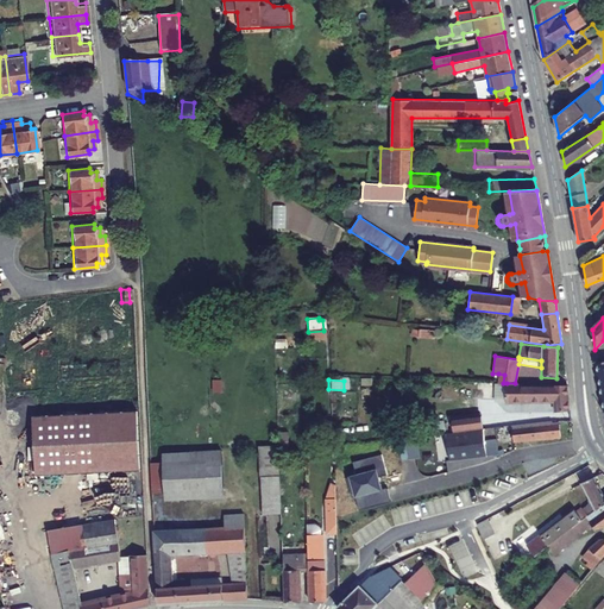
[(507,401),(554,402),(555,413),(570,410),(566,385),(515,383),(507,383),(507,401)]
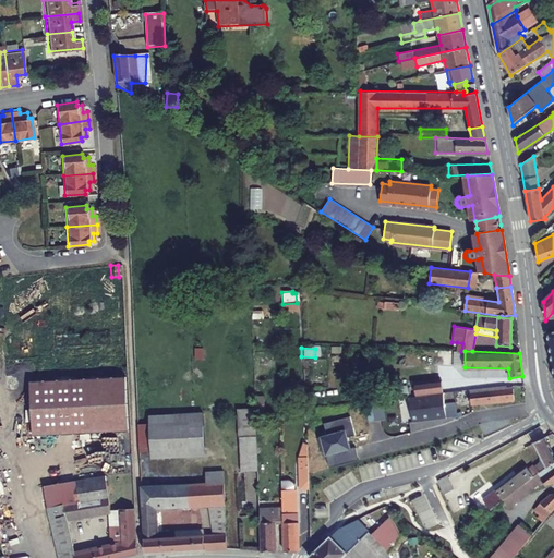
[(122,378),(27,384),(29,437),(124,433),(122,378)]
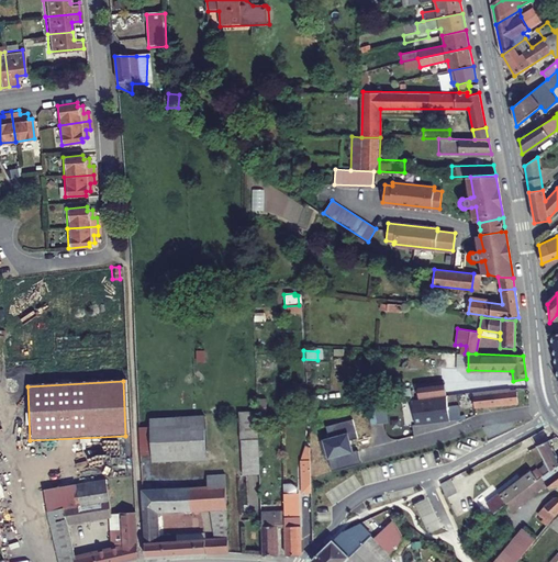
[(455,395),(454,388),(431,390),(432,398),(443,396),(455,395)]
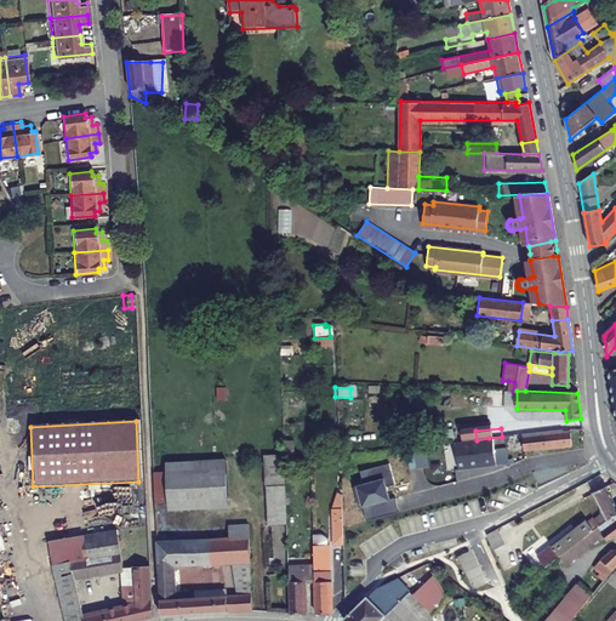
[(523,433),(524,450),(571,446),(570,434),(563,434),(563,429),(523,433)]
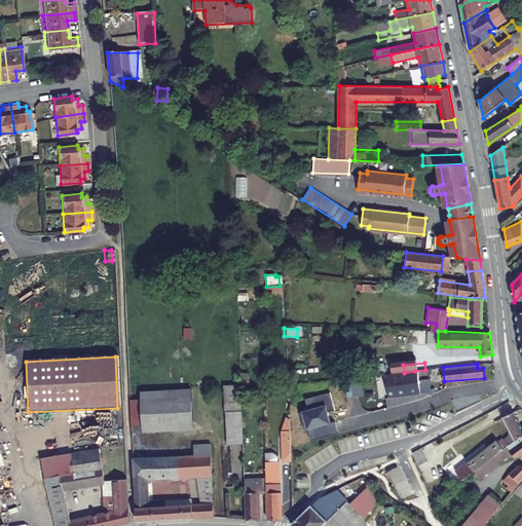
[(416,382),(414,371),(382,375),(384,398),(427,392),(426,380),(416,382)]
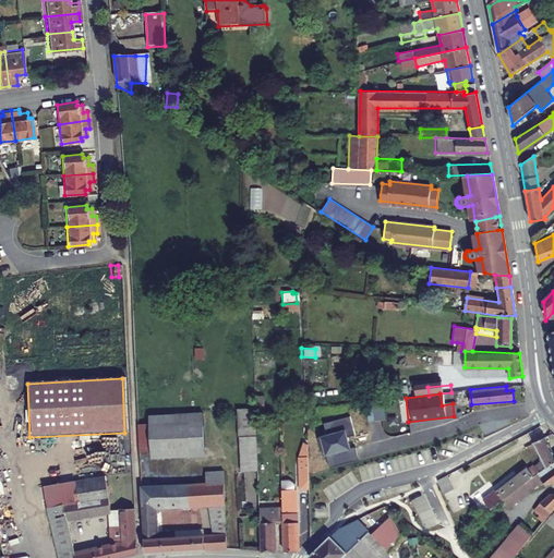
[(380,420),(377,401),(369,402),(371,421),(380,420)]
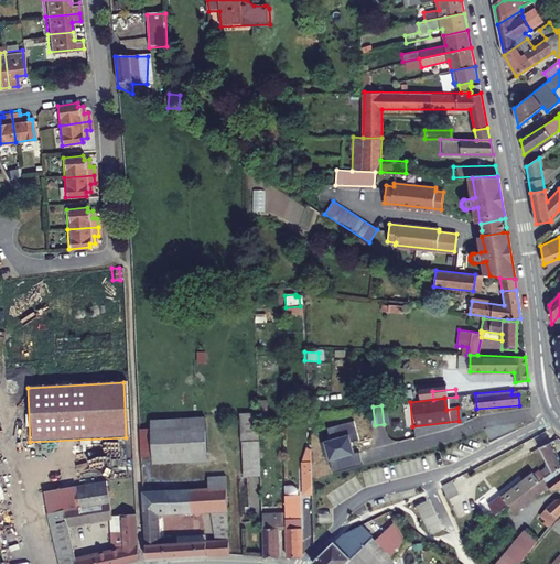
[(239,412),(243,476),(259,476),(257,412),(239,412)]
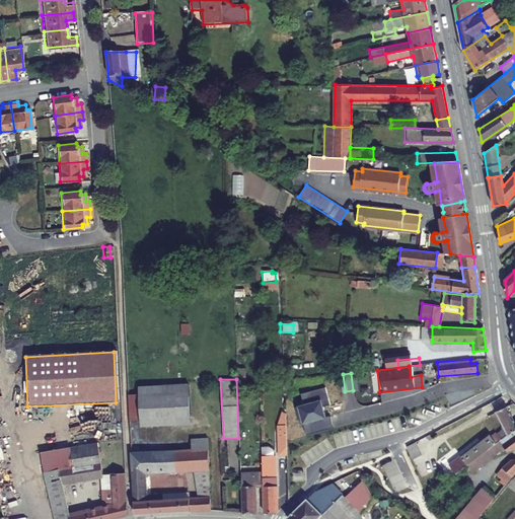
[(139,418),(140,427),(190,425),(189,383),(138,385),(139,394),(128,394),(129,418),(139,418)]
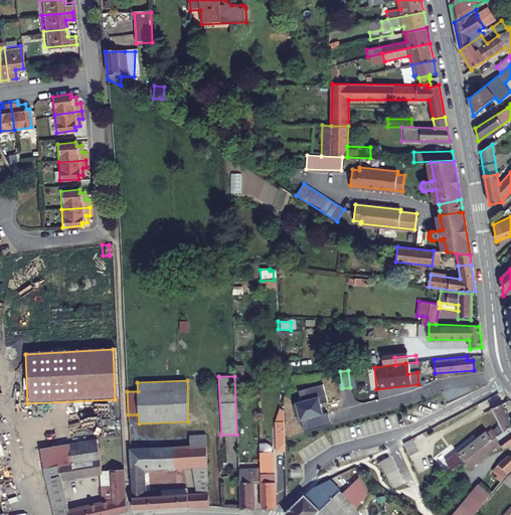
[(319,384),(295,390),(299,402),(290,404),(294,421),(297,420),(301,433),(327,424),(324,412),(319,413),(317,403),(324,401),(319,384)]
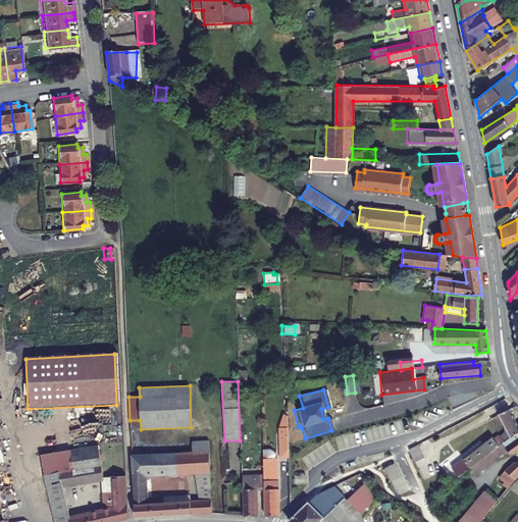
[(507,431),(500,435),(505,442),(517,431),(517,423),(517,424),(509,409),(499,414),(507,431)]
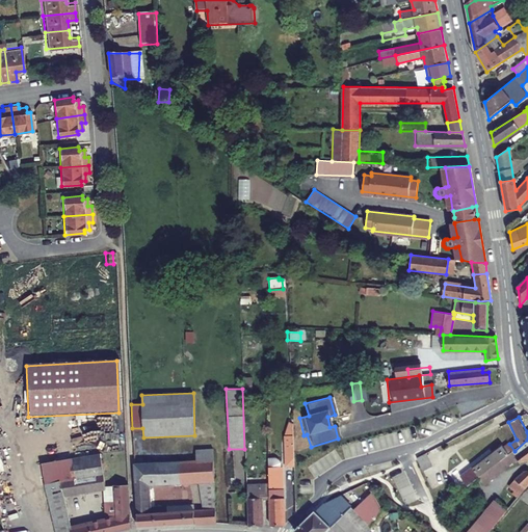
[(292,426),(289,426),(285,436),(286,468),(293,468),(292,426)]
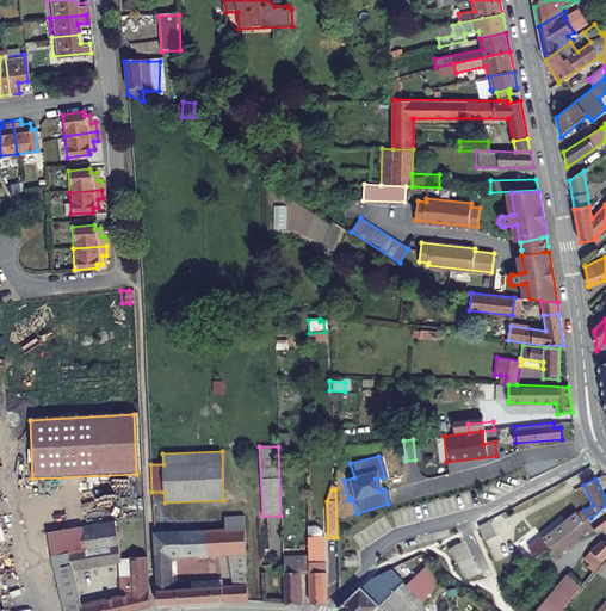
[(605,505),(591,518),(588,519),(593,526),(597,531),(605,528),(605,505)]
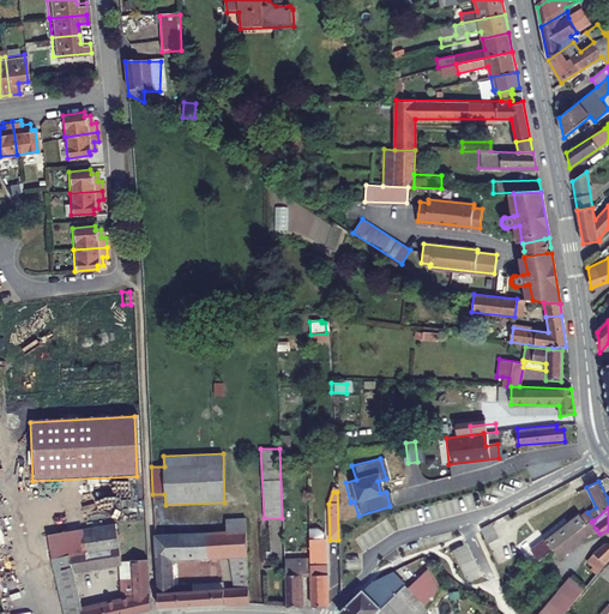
[(530,549),(540,561),(544,558),(591,522),(594,521),(588,512),(586,511),(580,516),(578,513),(530,549)]
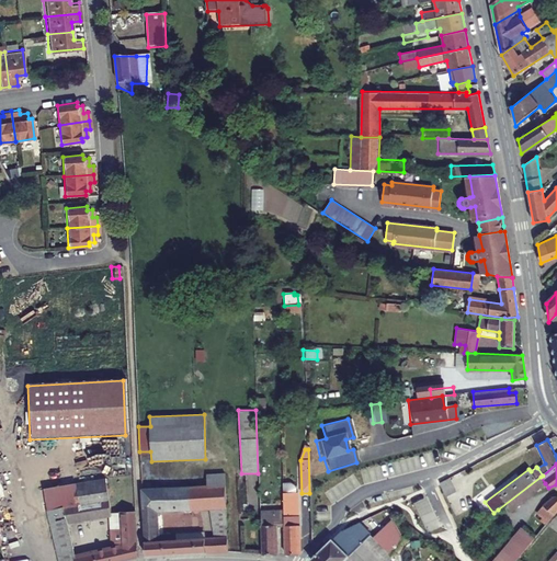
[(205,473),(206,485),(225,485),(224,472),(205,473)]
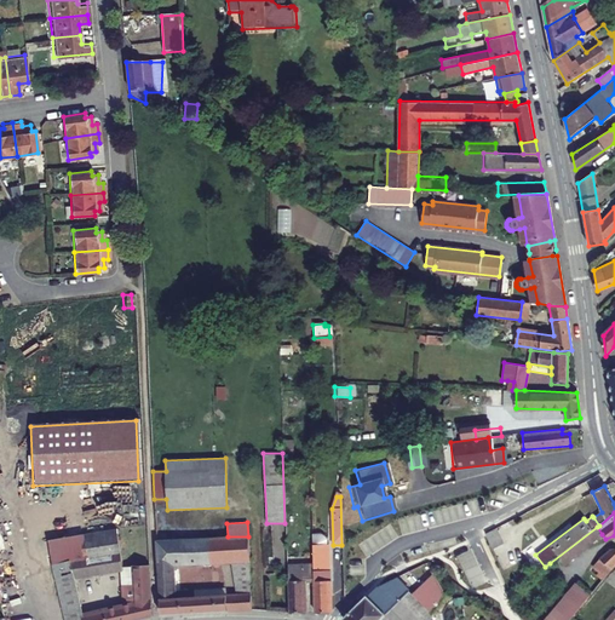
[(487,532),(493,546),(505,541),(498,527),(487,532)]
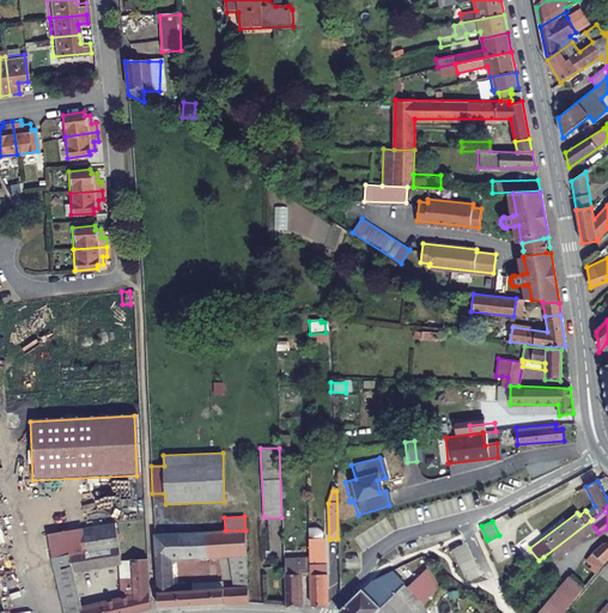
[(543,557),(547,560),(558,552),(560,556),(595,528),(590,521),(543,557)]
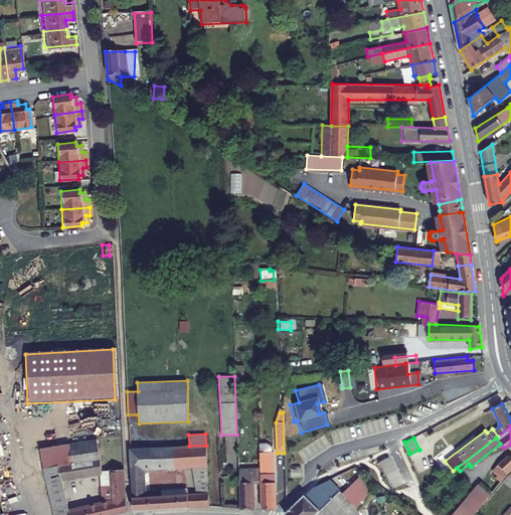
[(38,450),(50,514),(77,514),(76,508),(65,511),(57,480),(99,473),(94,440),(38,450)]
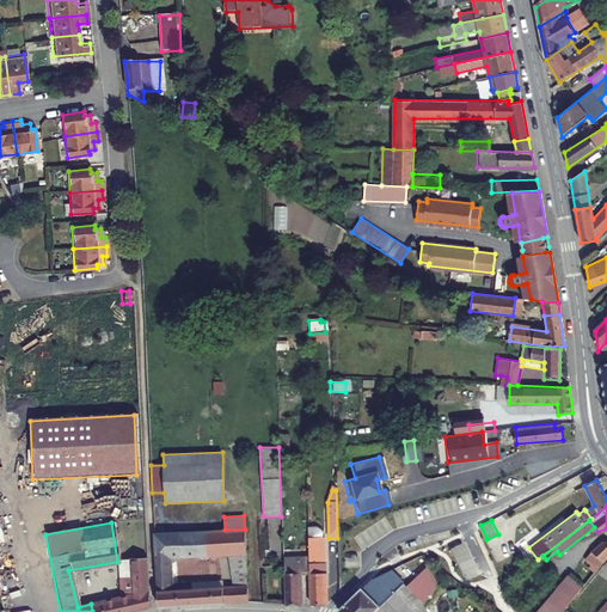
[(317,527),(307,527),(308,555),(308,571),(310,604),(324,604),(323,532),(320,530),(317,527)]
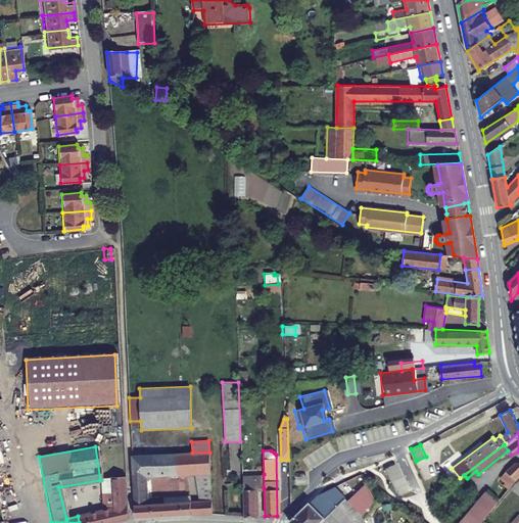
[(132,456),(135,518),(191,515),(190,502),(163,503),(163,496),(148,496),(147,479),(151,478),(151,475),(194,473),(199,501),(200,515),(211,514),(210,492),(211,492),(209,453),(192,453),(132,456)]
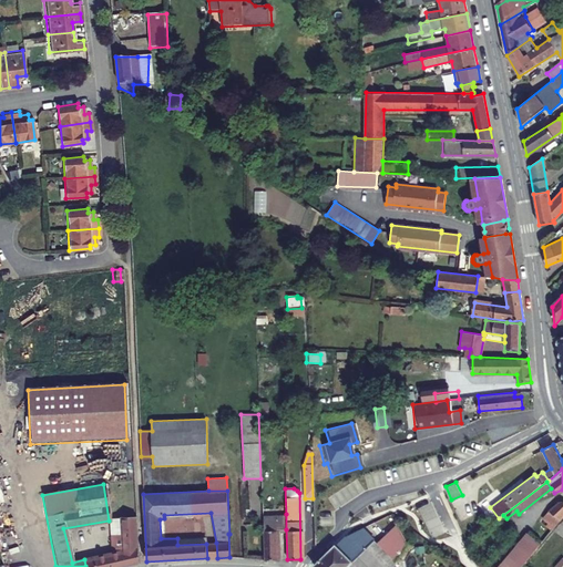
[(544,515),(555,525),(562,516),(562,501),(559,501),(544,515)]
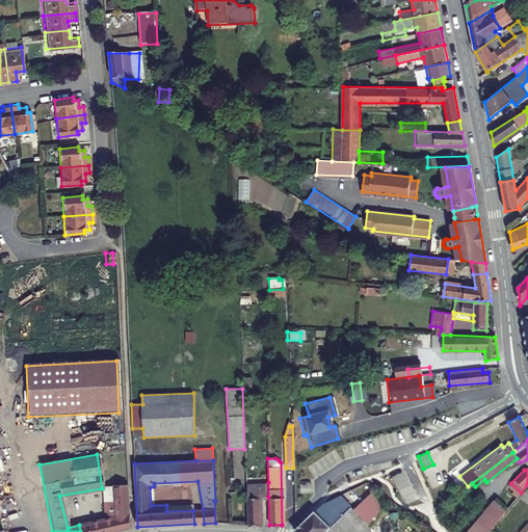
[(268,497),(268,482),(245,483),(247,525),(261,525),(259,497),(268,497)]
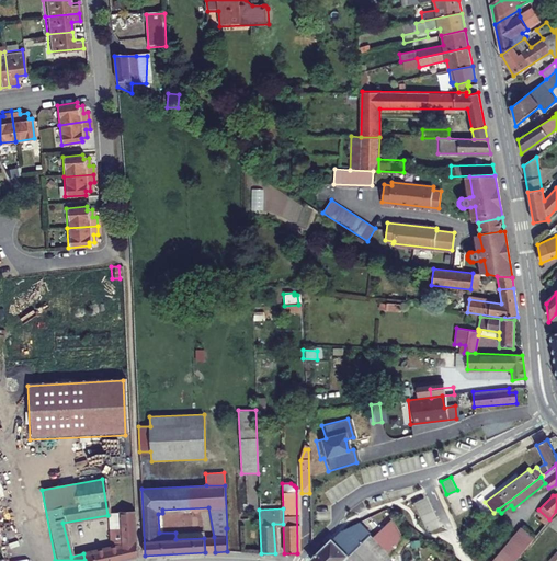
[(534,515),(545,525),(549,519),(538,510),(534,515)]
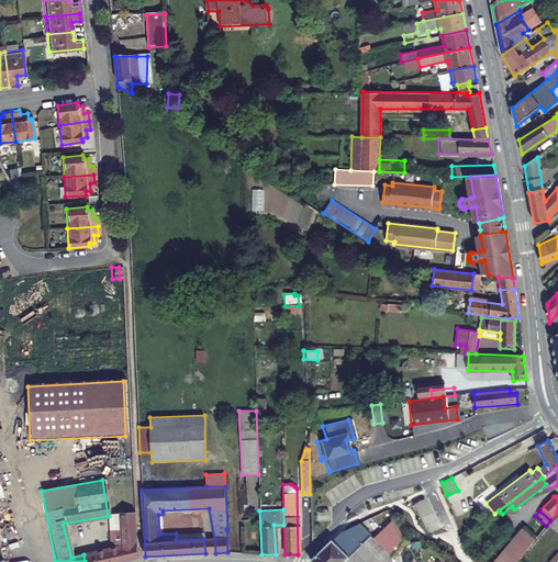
[(131,512),(118,513),(119,531),(111,532),(112,548),(91,552),(92,561),(120,561),(134,559),(133,546),(131,512)]
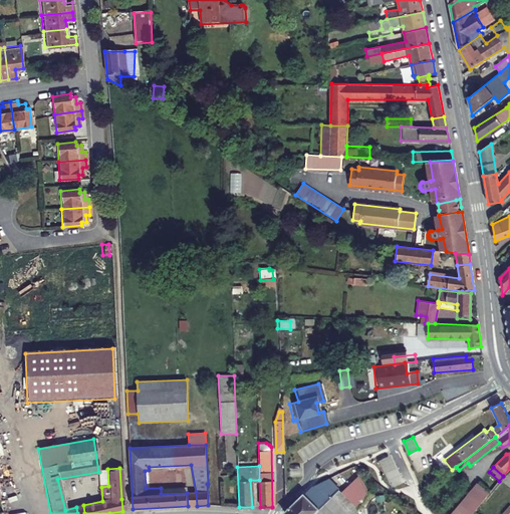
[(108,486),(107,469),(100,470),(101,487),(108,486)]
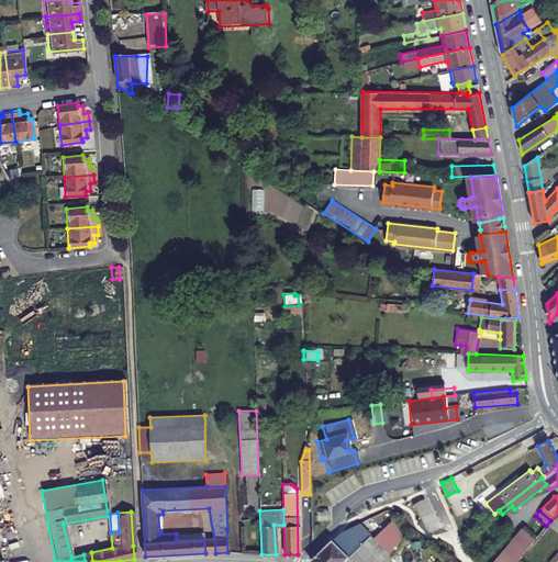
[(342,530),(332,539),(348,557),(343,561),(387,561),(392,557),(405,539),(393,518),(372,537),(359,523),(343,531),(342,530)]
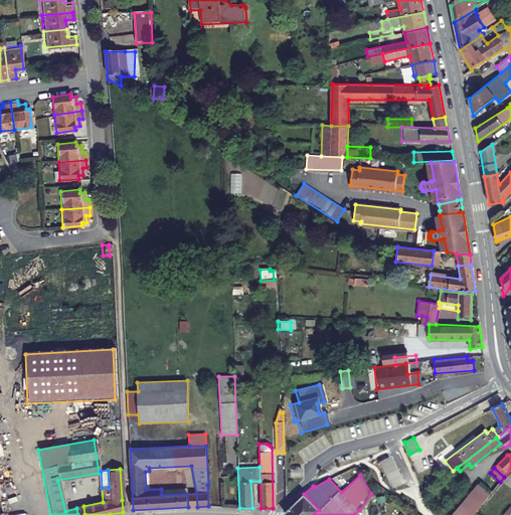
[(473,514),(491,494),(478,483),(452,514),(473,514)]
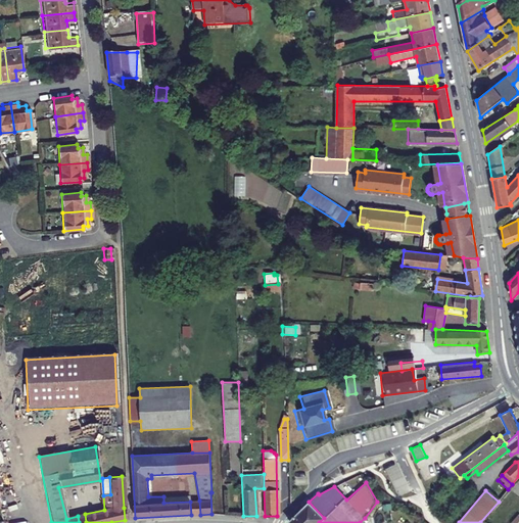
[(190,502),(191,515),(200,515),(199,501),(190,502)]
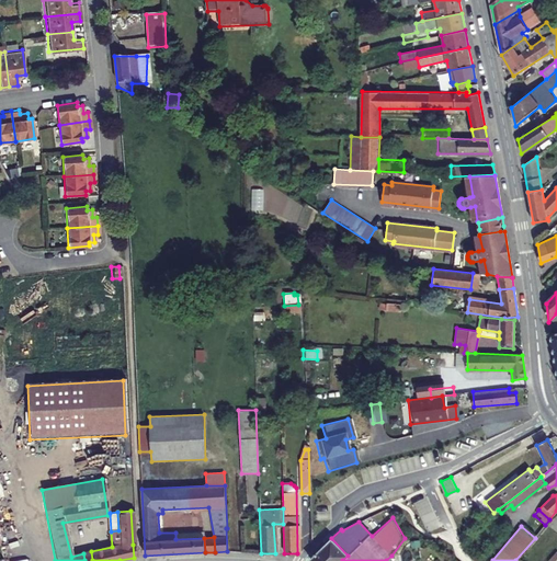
[(310,559),(311,560),(342,560),(348,556),(331,538),(310,559)]
